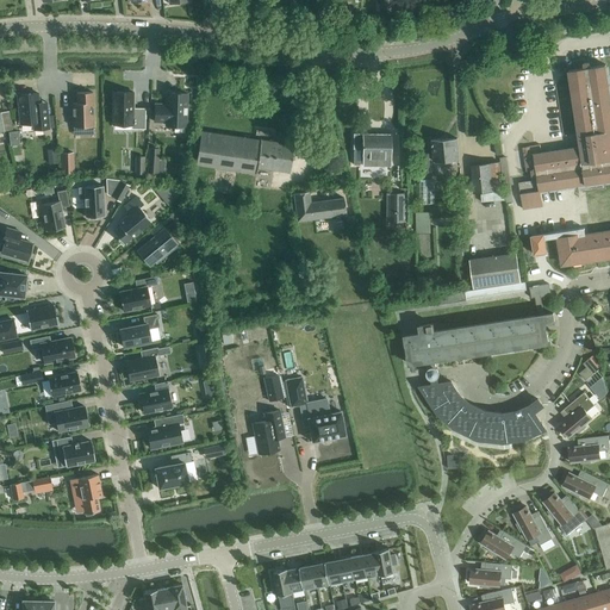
[(609,180),(609,92),(605,64),(591,67),(590,62),(583,63),(584,68),(568,70),(580,147),(530,155),(529,147),(523,148),(527,172),(531,170),(533,180),(520,182),(523,209),(543,206),(541,191),(604,181),(609,180)]
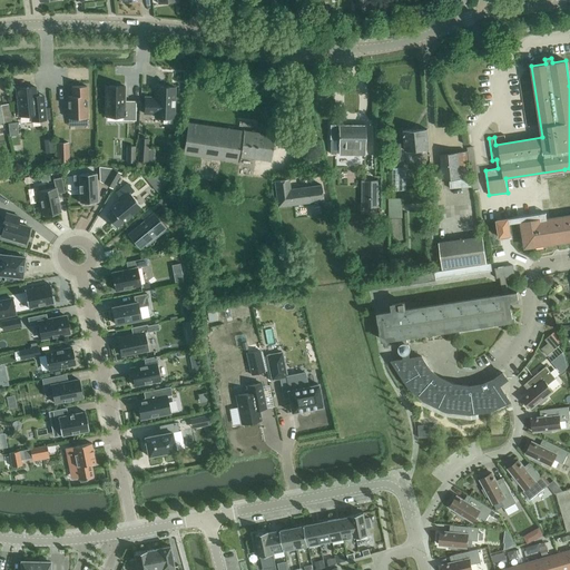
[(72,96),(68,96),(68,100),(68,118),(69,118),(69,126),(87,125),(87,118),(88,118),(87,86),(72,86),(72,96)]
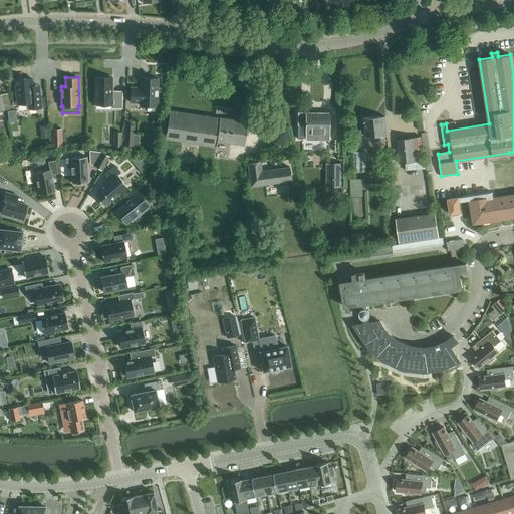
[(111,107),(121,108),(122,91),(112,91),(112,77),(95,77),(95,104),(111,105),(111,107)]
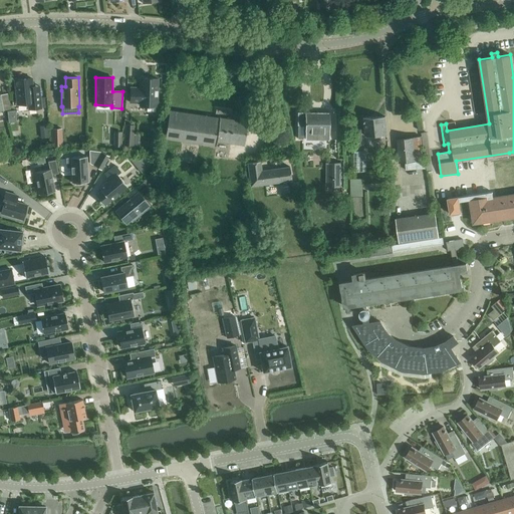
[(141,102),(140,105),(157,105),(158,78),(141,77),(141,87),(132,87),(131,102),(141,102)]
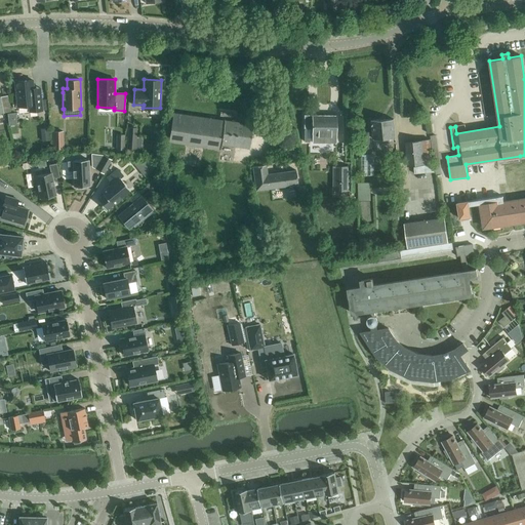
[(29,112),(43,110),(40,88),(34,88),(33,80),(15,82),(17,107),(29,106),(29,112)]
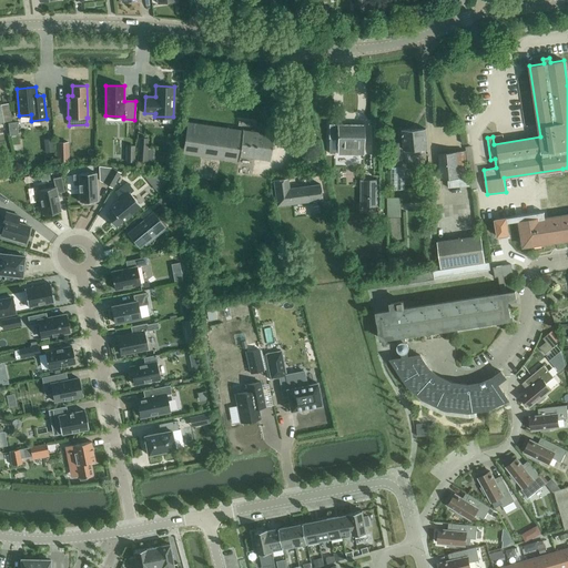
[(0,103),(0,122),(6,121),(12,120),(10,111),(9,102),(0,103)]
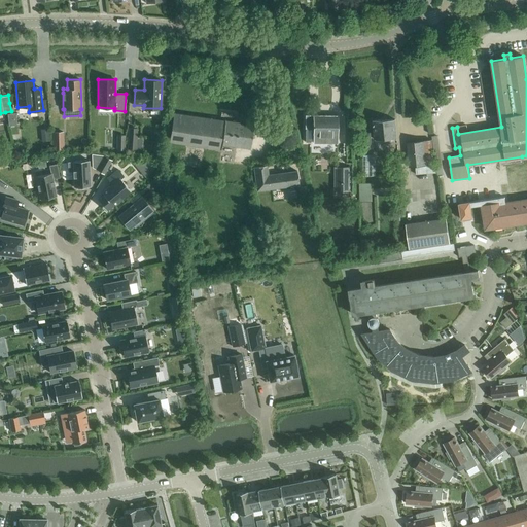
[(218,119),(174,112),(169,142),(221,149),(221,144),(250,148),(253,125),(218,119)]
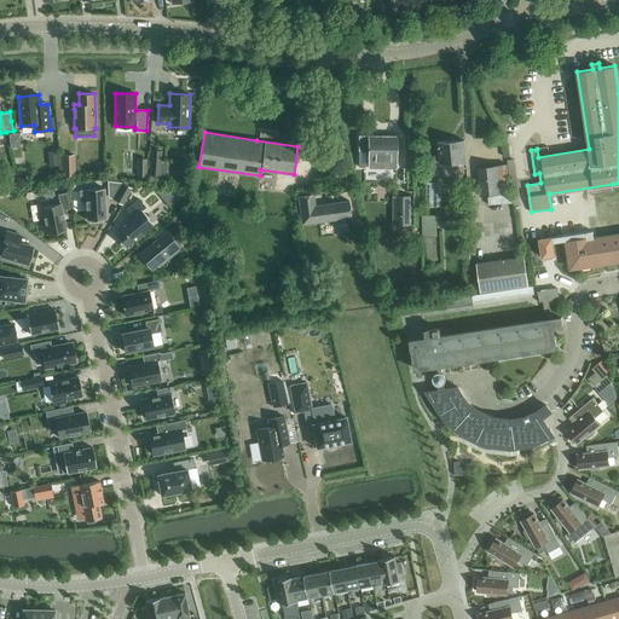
[(369,136),(358,136),(359,167),(365,167),(365,166),(368,166),(368,168),(397,168),(397,136),(369,136)]
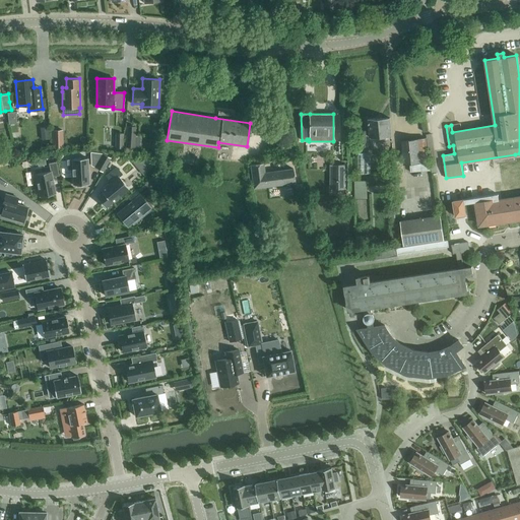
[(391,118),(380,119),(382,138),(392,137),(391,118)]
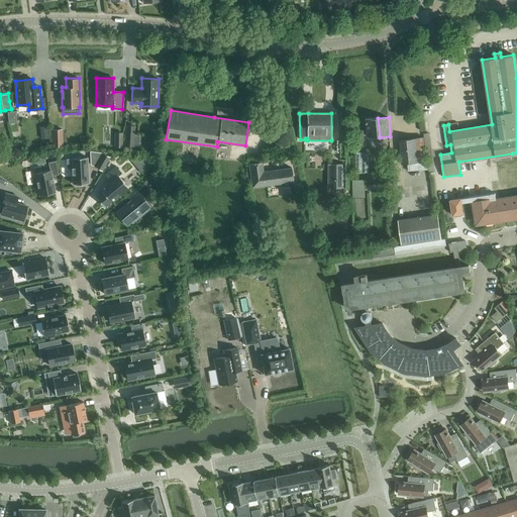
[(380,137),(378,118),(367,119),(369,138),(380,137)]
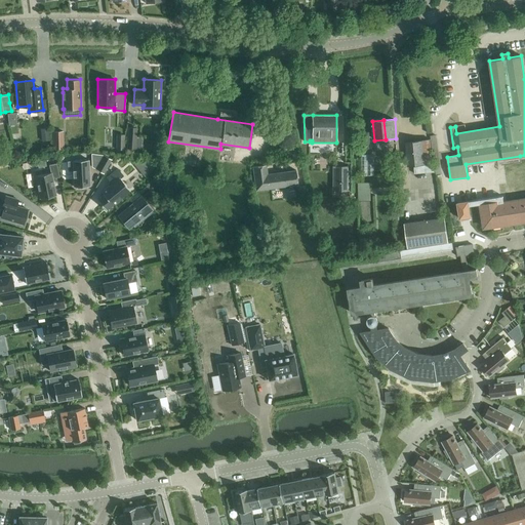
[(48,127),(41,128),(42,139),(49,138),(48,127)]
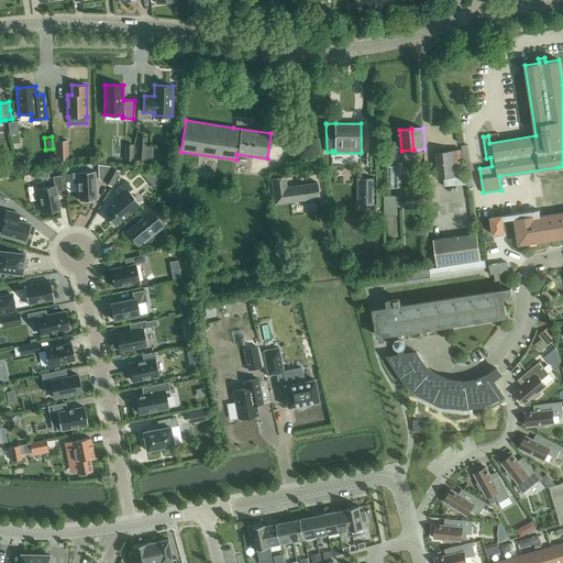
[(136,158),(145,159),(147,138),(139,136),(136,158)]
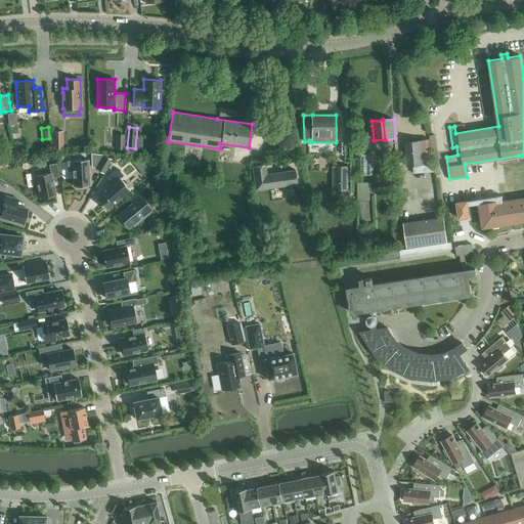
[(53,131),(53,148),(64,148),(63,130),(53,131)]
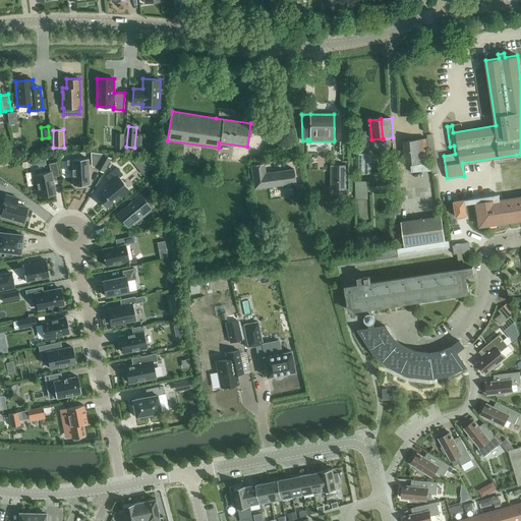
[(115,133),(115,149),(124,149),(124,133),(115,133)]
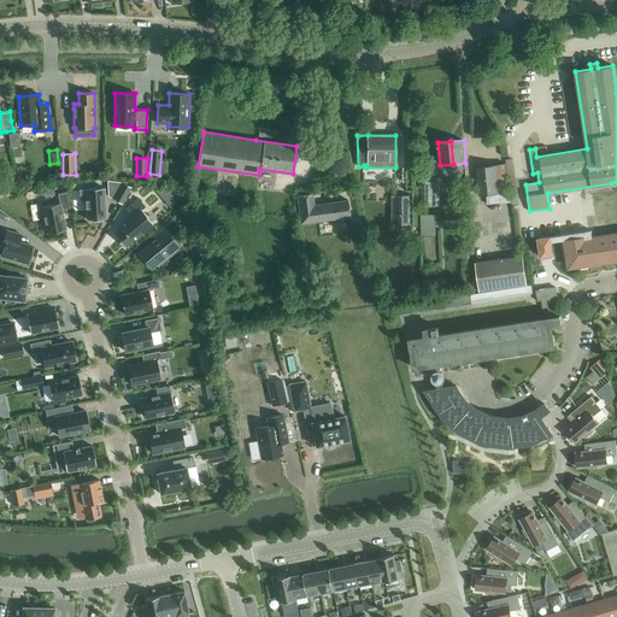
[(513,158),(505,159),(511,194),(518,193),(513,158)]
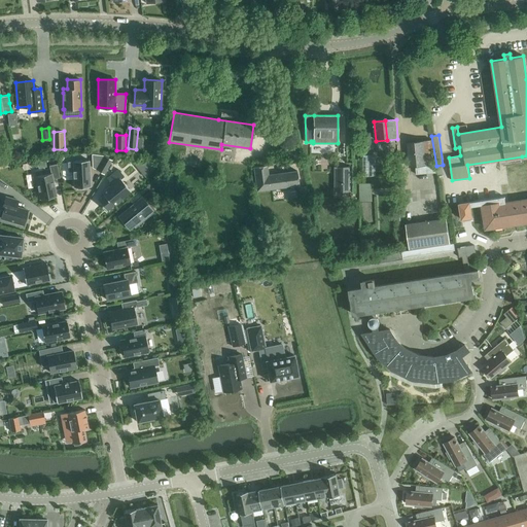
[(411,167),(416,166),(416,174),(436,172),(435,164),(427,165),(424,140),(408,142),(411,167)]
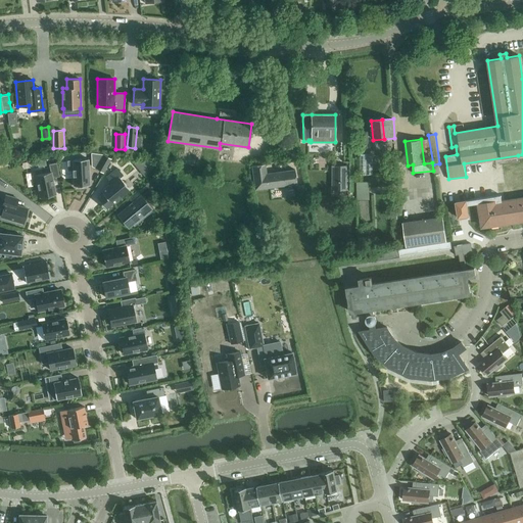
[(105,155),(98,169),(103,173),(110,159),(105,155)]
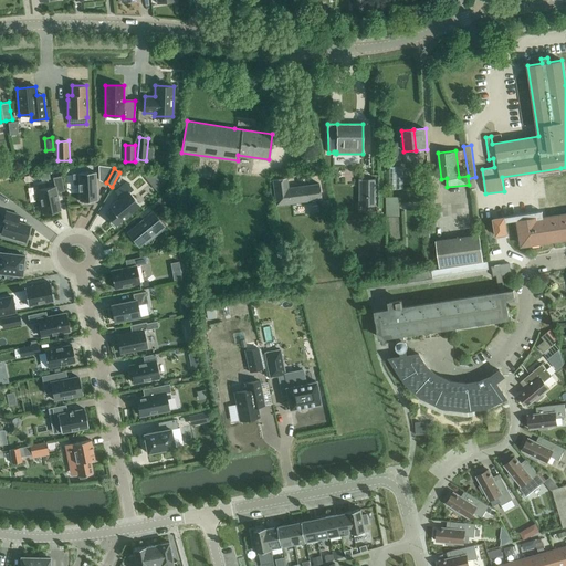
[(150,171),(145,176),(148,181),(155,176),(150,171)]
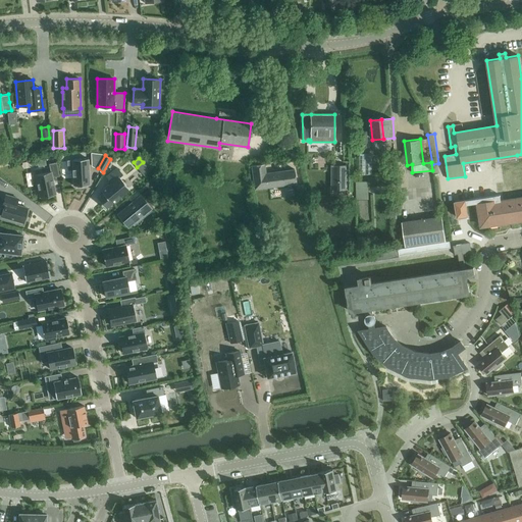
[(72,169),(73,186),(77,186),(77,187),(86,187),(86,186),(89,185),(88,159),(72,160),(72,161),(68,161),(68,169),(72,169)]
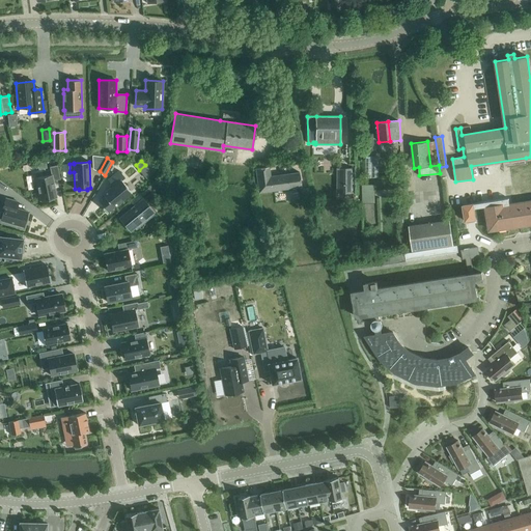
[(51,174),(36,177),(40,201),(57,197),(53,180),(60,179),(57,165),(50,166),(51,174)]
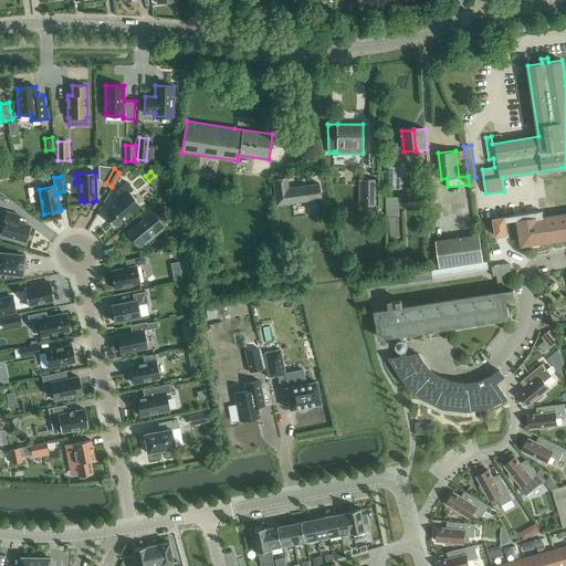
[(286,177),(272,179),(276,205),(290,203),(322,199),(320,184),(287,188),(286,177)]
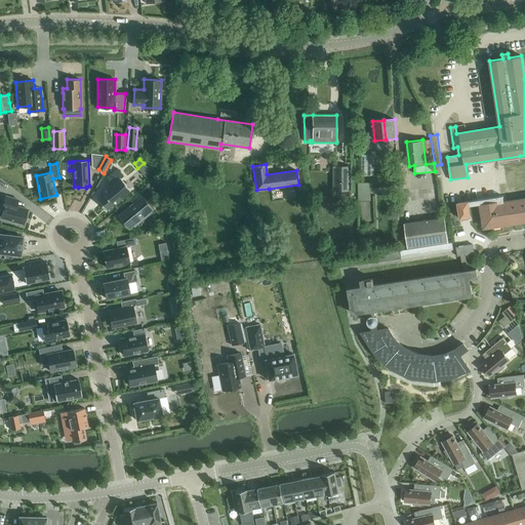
[(104,194),(97,199),(107,210),(130,190),(120,177),(123,175),(118,168),(107,177),(112,184),(102,192),(104,194)]
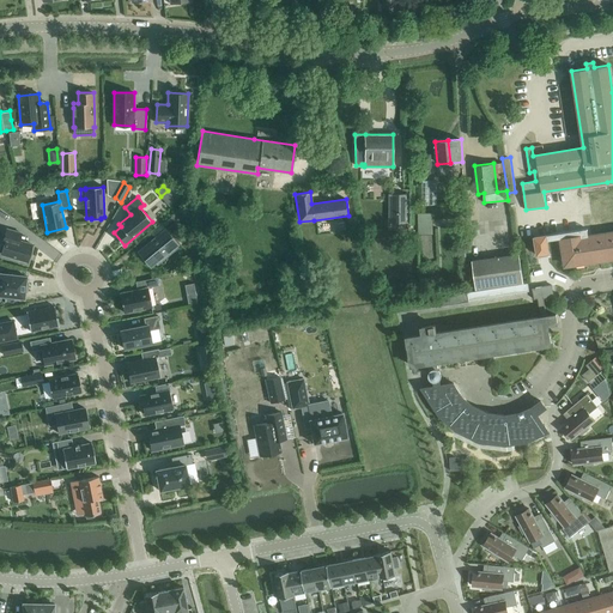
[(168,211),(177,205),(175,200),(164,206),(168,211)]
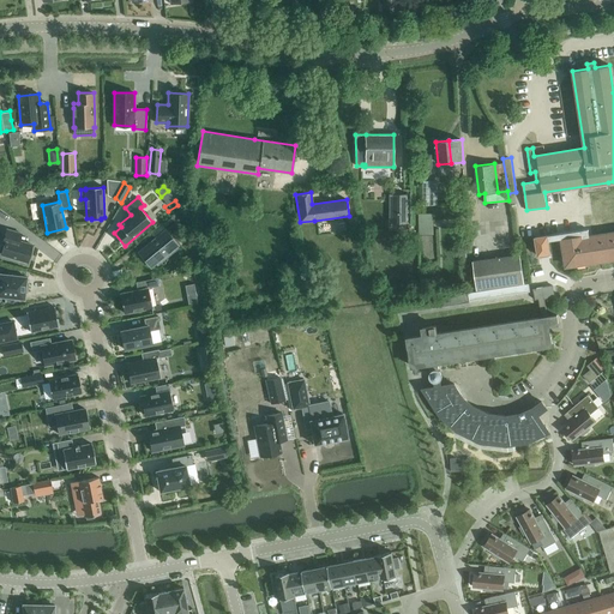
[(419,214),(420,235),(433,235),(433,222),(433,214),(419,214)]
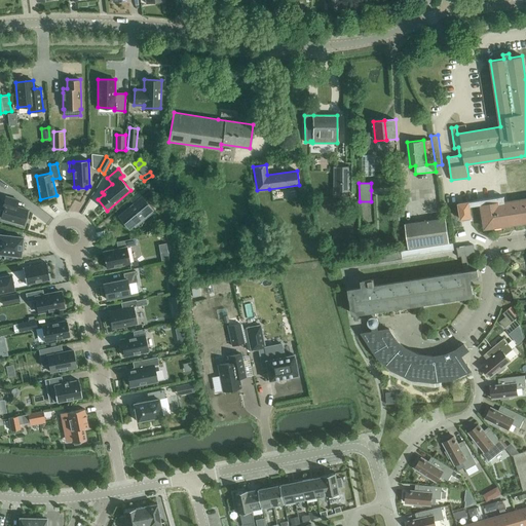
[(305,185),(297,187),(300,197),(308,195),(305,185)]
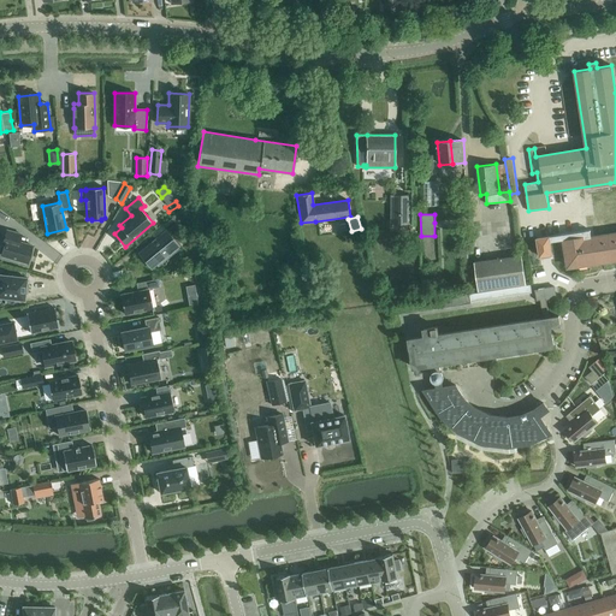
[(163,226),(153,235),(157,240),(166,231),(163,226)]
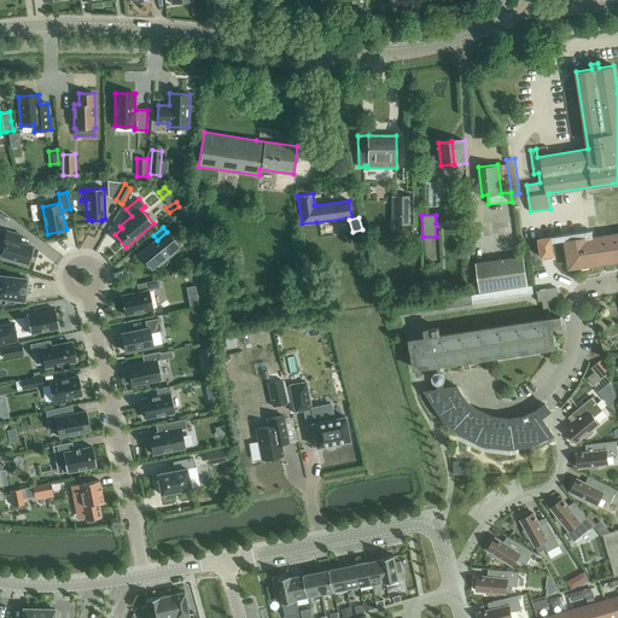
[(1,256),(27,264),(33,246),(19,243),(22,234),(7,231),(3,245),(5,245),(1,256)]
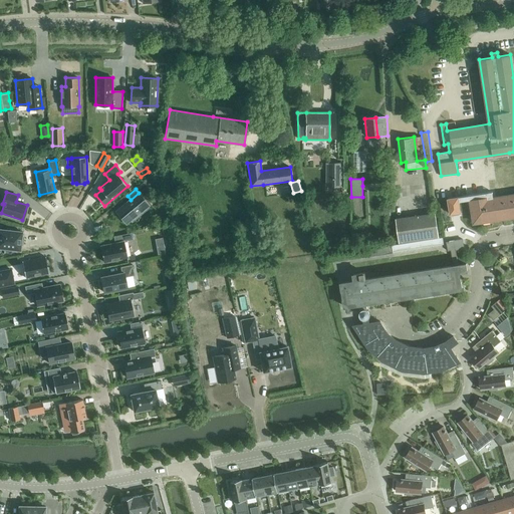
[(451,214),(462,213),(460,202),(470,200),(472,218),(471,220),(474,222),(474,223),(475,223),(478,225),(480,223),(498,220),(498,221),(504,220),(504,219),(513,217),(513,193),(493,197),(493,192),(448,199),(451,214)]
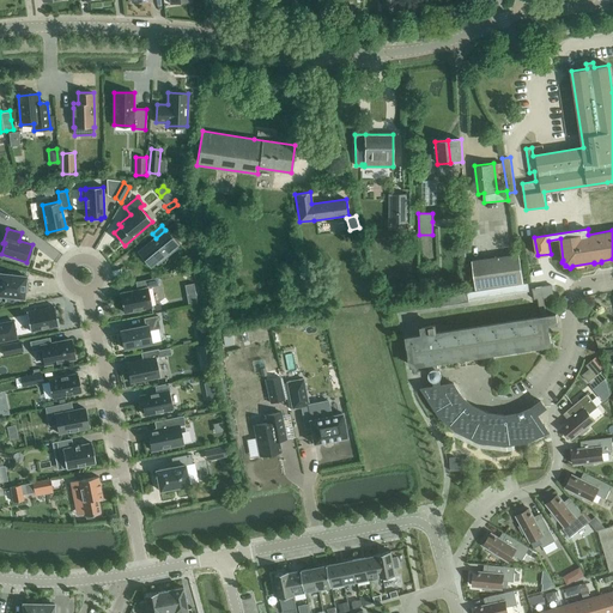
[(150,265),(176,243),(165,230),(156,238),(139,252),(150,265)]
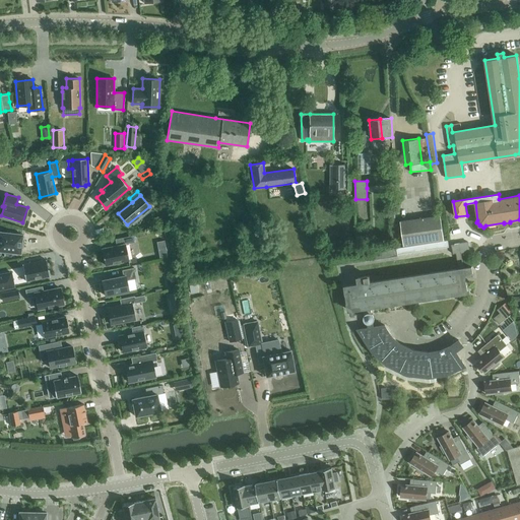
[(400,221),(404,246),(444,240),(441,215),(437,216),(400,221)]
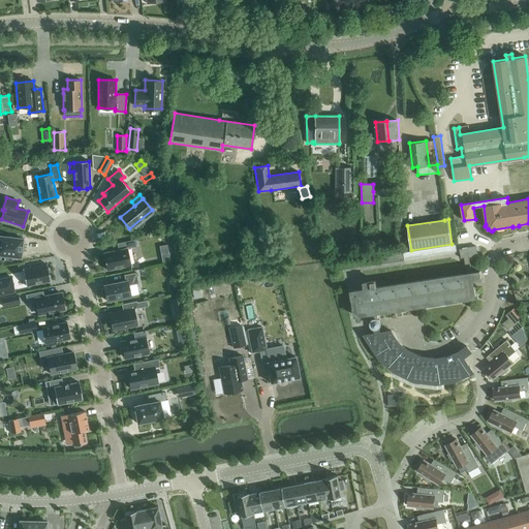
[(0,254),(21,257),(21,252),(23,252),(24,244),(22,243),(23,238),(0,236),(0,254)]
